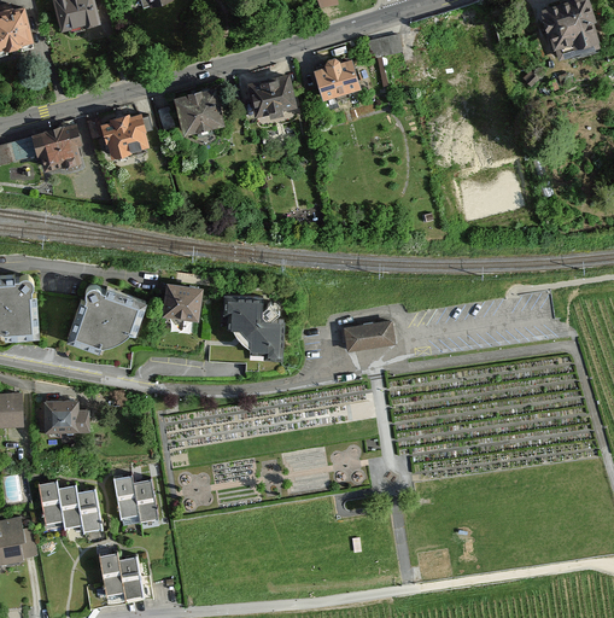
[(51,0),(60,31),(98,22),(91,0),(51,0)]
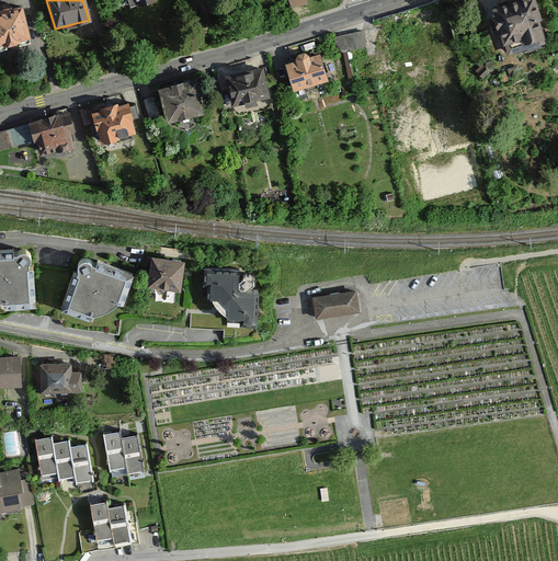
[(492,12),(505,56),(544,44),(530,1),(492,12)]
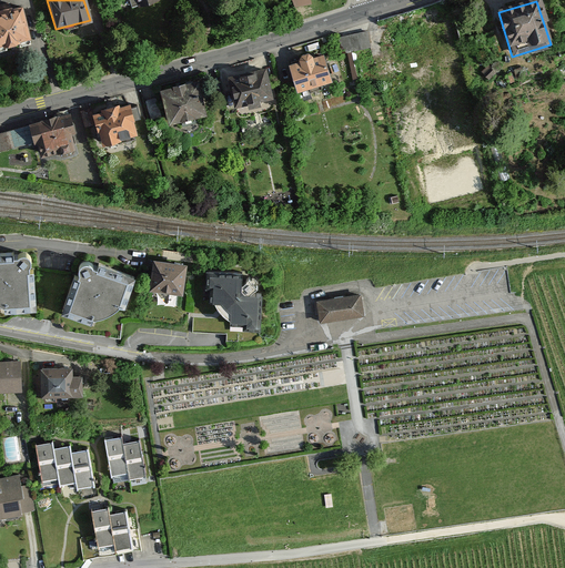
[(0,46),(30,39),(20,6),(0,10),(0,46)]
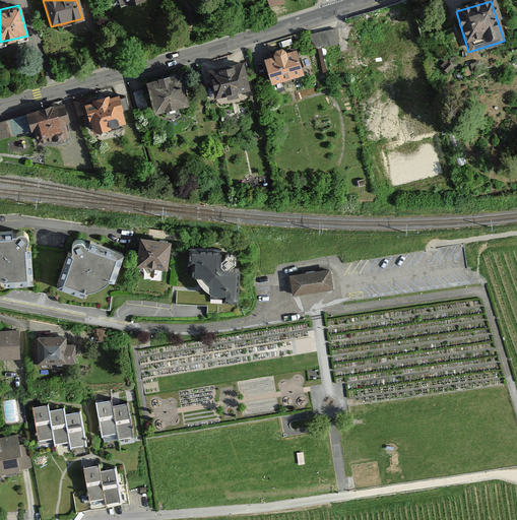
[(335,25),(311,30),(314,47),(338,42),(335,25)]
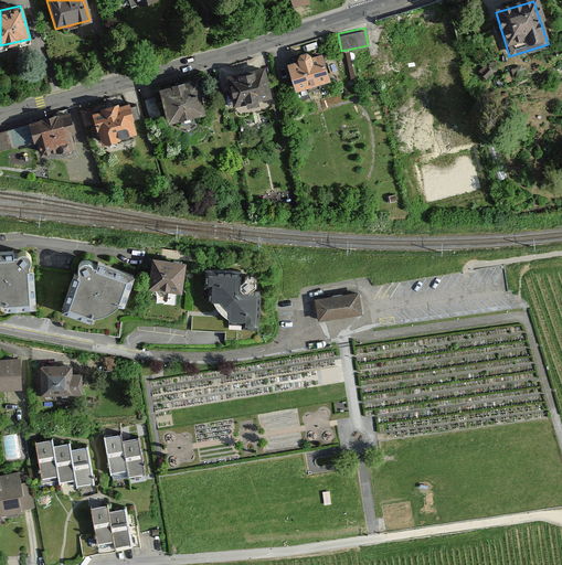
[(285,61),(294,88),(327,78),(318,51),(285,61)]
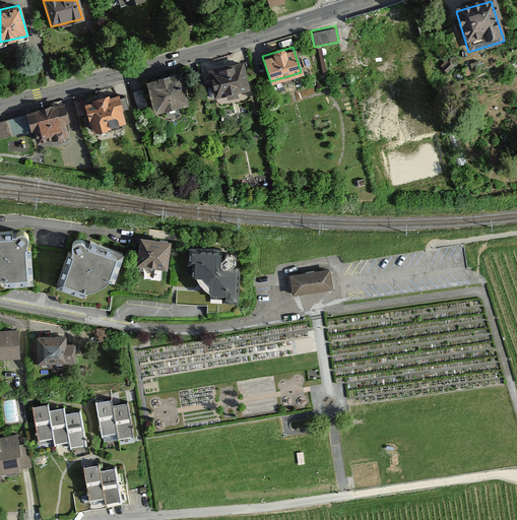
[(208,67),(213,94),(248,88),(242,60),(208,67)]
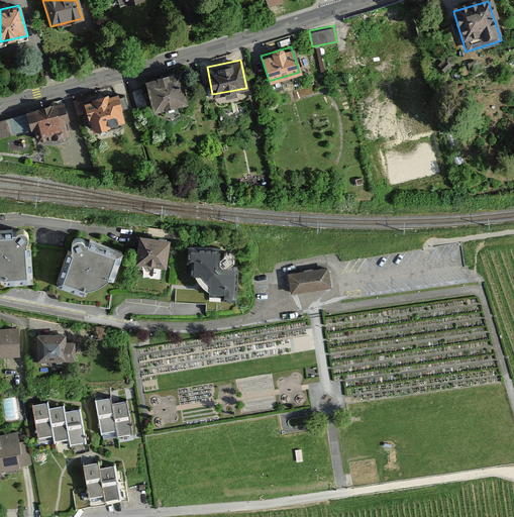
[(142,79),(151,110),(186,102),(178,70),(142,79)]
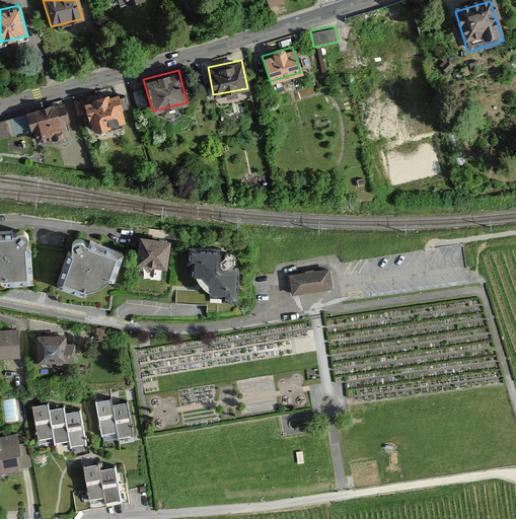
[(83,98),(92,130),(124,121),(115,89),(83,98)]
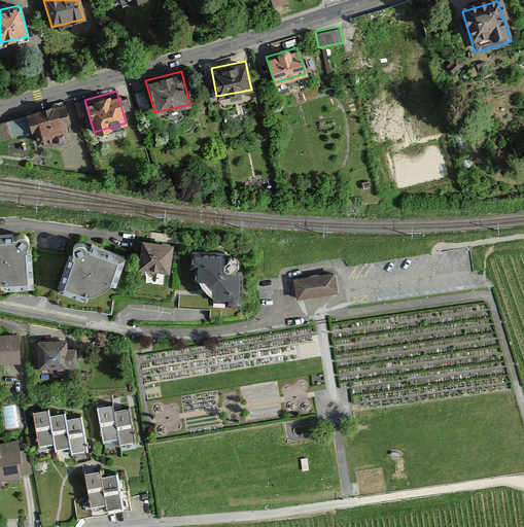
[(64,105),(0,120),(0,137),(31,130),(35,143),(66,136),(63,121),(68,120),(64,105)]
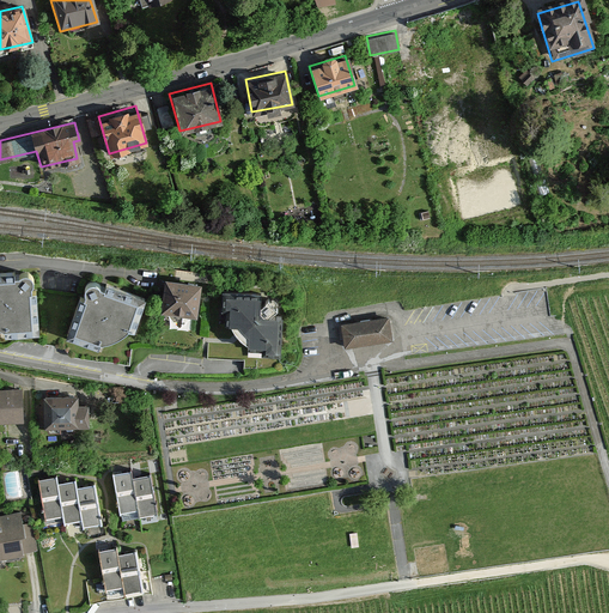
[(0,339),(37,339),(35,279),(0,279),(0,339)]
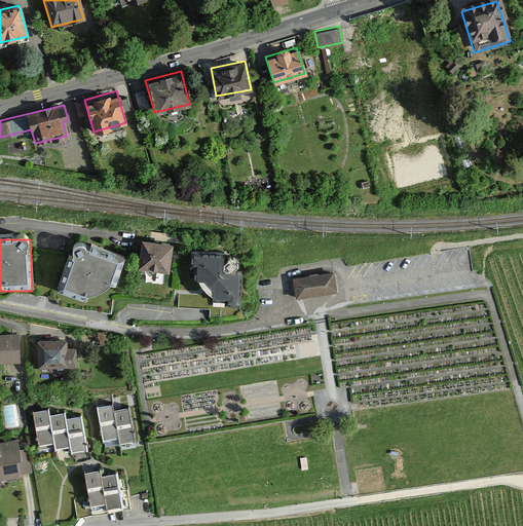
[(172,245),(142,241),(139,268),(167,272),(172,245)]
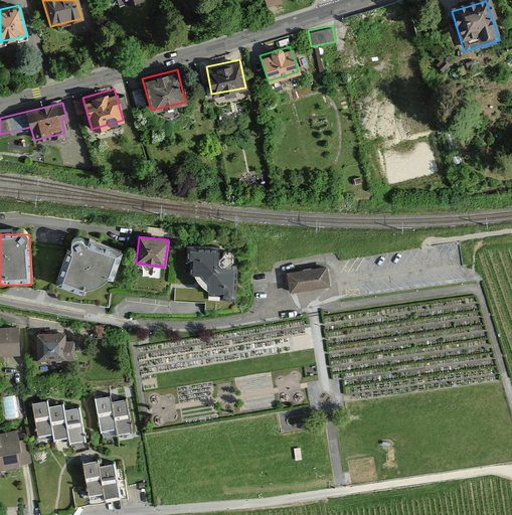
[(74,237),(54,286),(82,293),(111,279),(120,251),(74,237)]
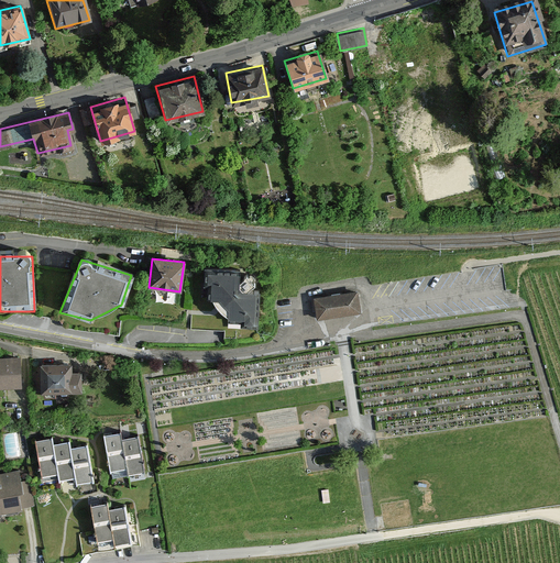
[(240,268),(206,268),(206,300),(218,299),(229,308),(229,323),(257,323),(259,293),(239,293),(240,268)]
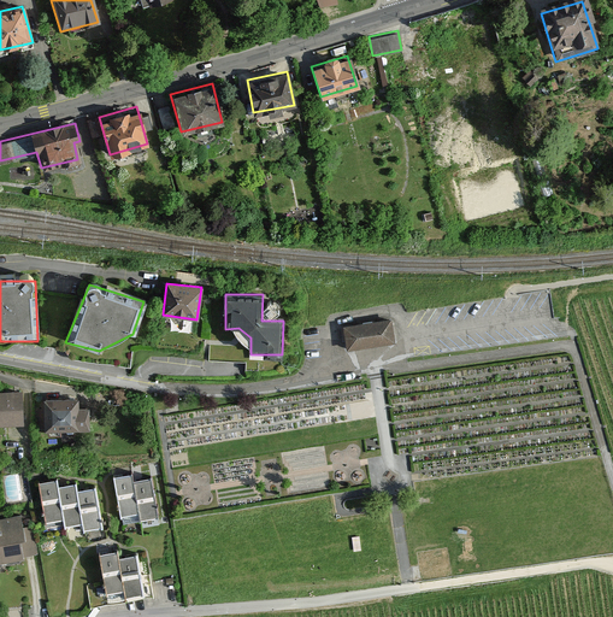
[(342,328),(346,352),(393,345),(389,321),(342,328)]
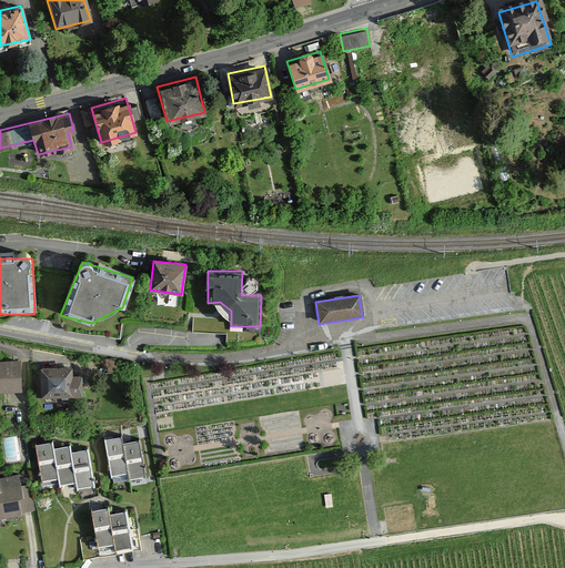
[(0,391),(20,391),(19,361),(0,361),(0,391)]
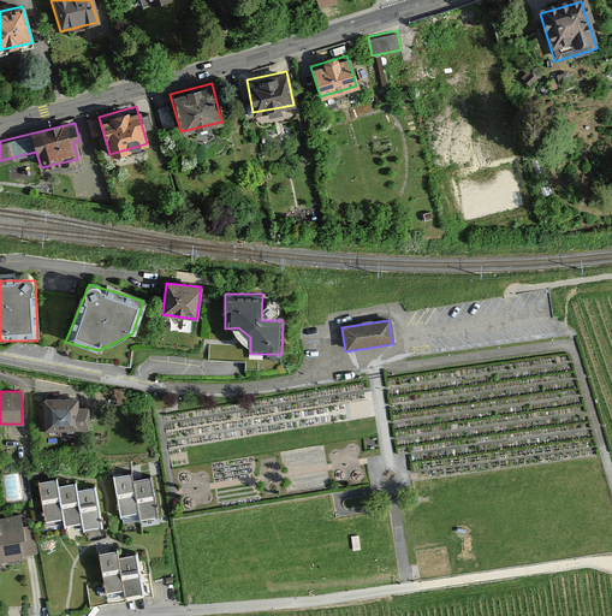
[(43,427),(42,431),(89,431),(89,409),(78,409),(78,400),(43,400),(43,410),(36,410),(35,427),(43,427)]
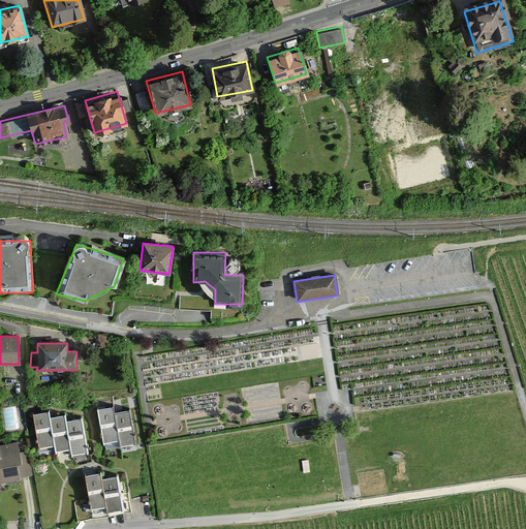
[(97,410),(104,447),(120,445),(121,452),(135,448),(129,414),(116,416),(114,407),(97,410)]
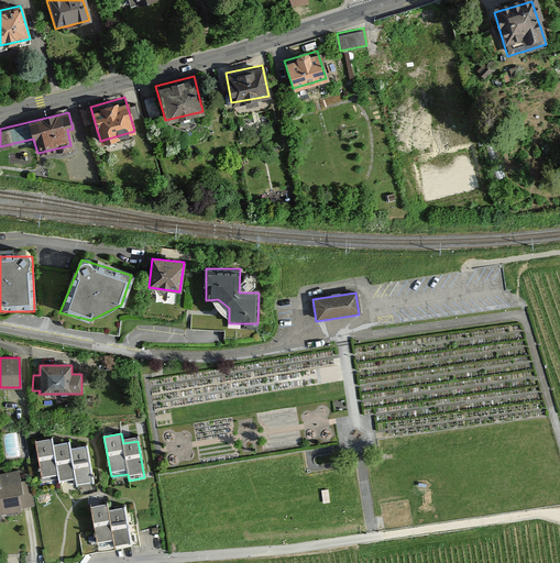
[(35,440),(41,475),(55,473),(55,478),(73,475),(75,486),(91,483),(85,449),(70,451),(69,443),(53,445),(52,438),(35,440)]
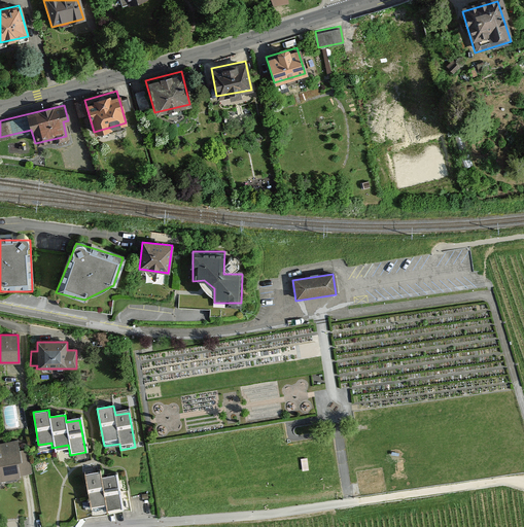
[(0,480),(29,475),(25,451),(16,453),(14,442),(0,444),(0,480)]
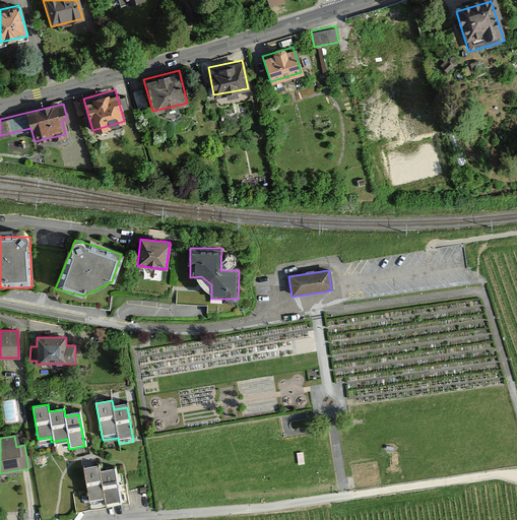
[(82,467),(87,500),(103,497),(105,506),(120,504),(114,470),(101,472),(100,464),(82,467)]
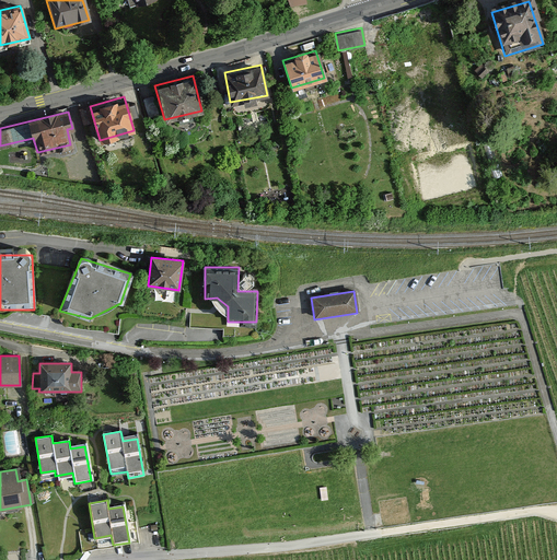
All buildings are outlined.
